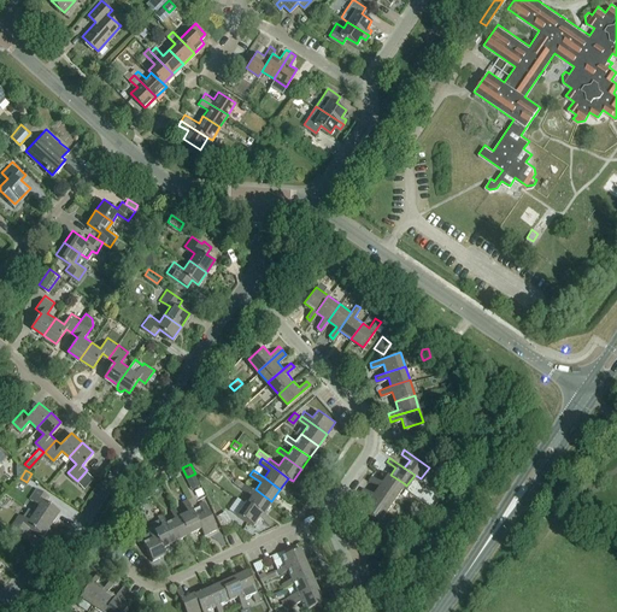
[(404,483),(391,475),(387,472),(382,481),(371,474),(369,477),(378,484),(395,495),(404,483)]
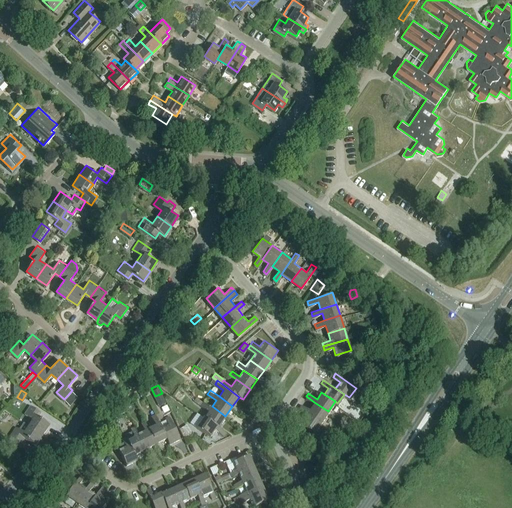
[(218,426),(225,416),(212,406),(203,400),(201,404),(209,410),(205,416),(218,426)]
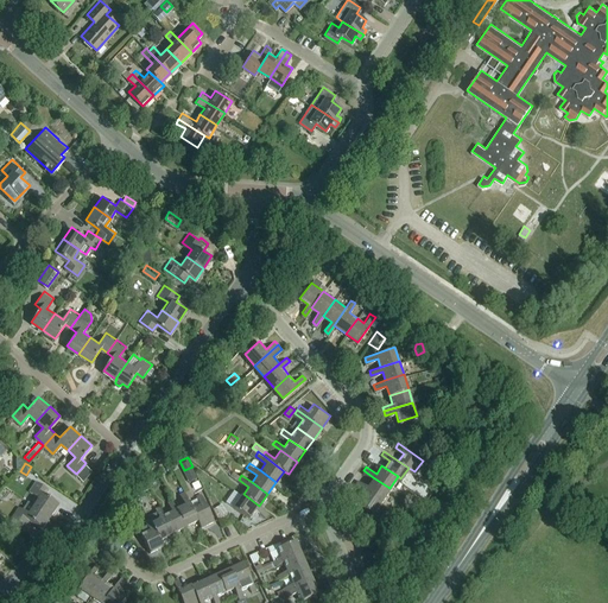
[(381,500),(390,488),(373,477),(368,484),(358,477),(355,482),(366,489),(381,500)]
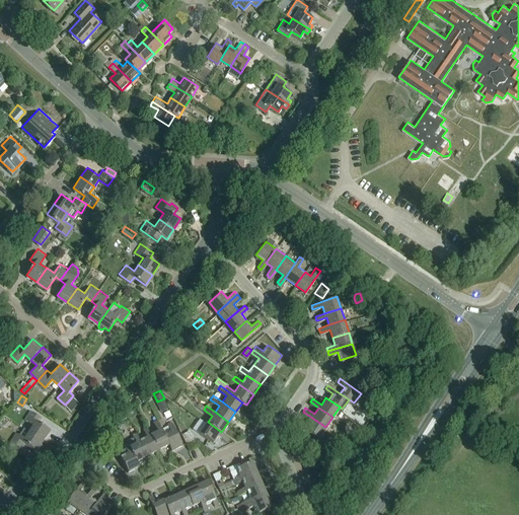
[(33,424),(29,430),(43,439),(50,429),(38,421),(42,416),(30,409),(28,413),(24,418),(33,424)]
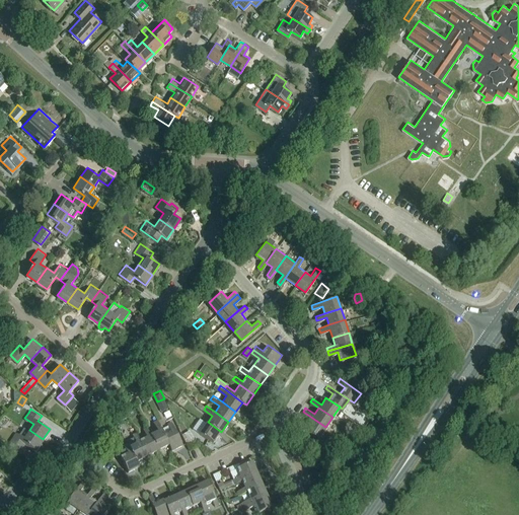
[(157,430),(151,433),(158,448),(165,445),(167,450),(171,448),(164,433),(161,427),(157,418),(153,420),(157,430)]
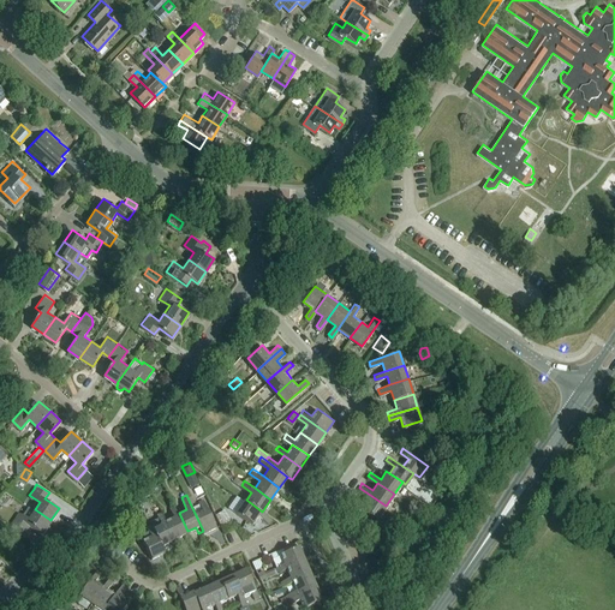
[(377,518),(386,506),(370,495),(364,502),(353,495),(351,500),(377,518)]
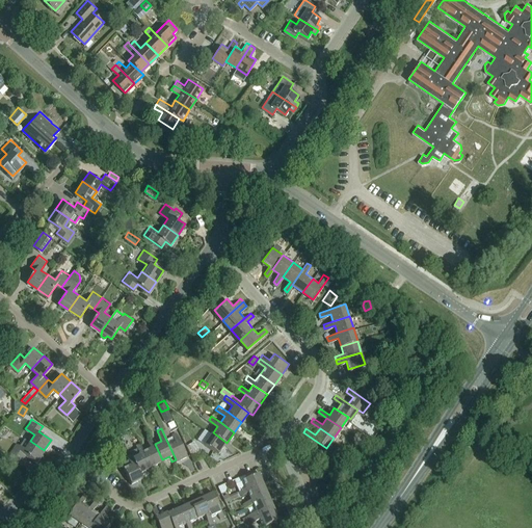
[(168,444),(173,454),(176,459),(187,454),(176,430),(171,432),(176,441),(168,444)]
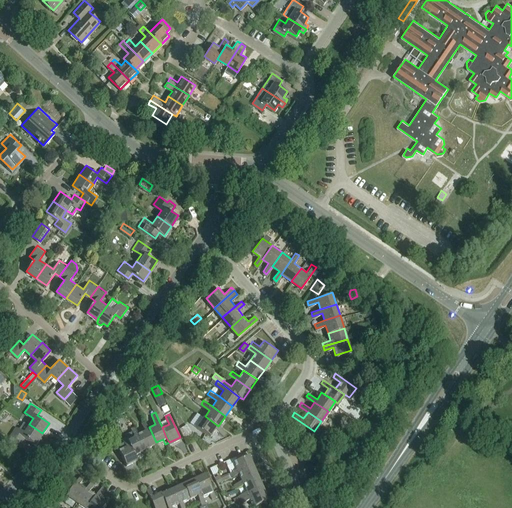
[(223,435),(225,431),(218,426),(205,416),(204,415),(197,425),(210,435),(214,429),(223,435)]
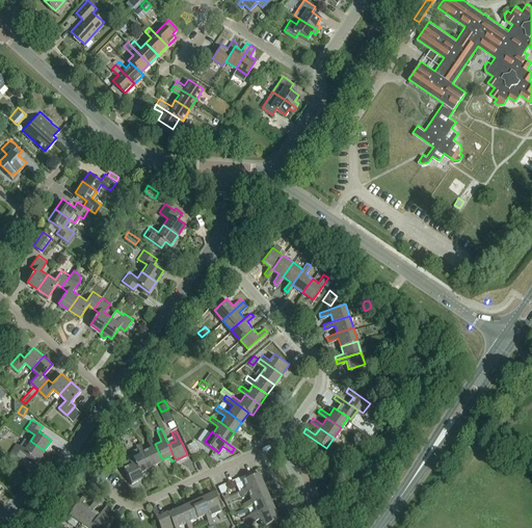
[(162,459),(155,444),(151,436),(147,438),(151,446),(143,450),(151,465),(162,459)]
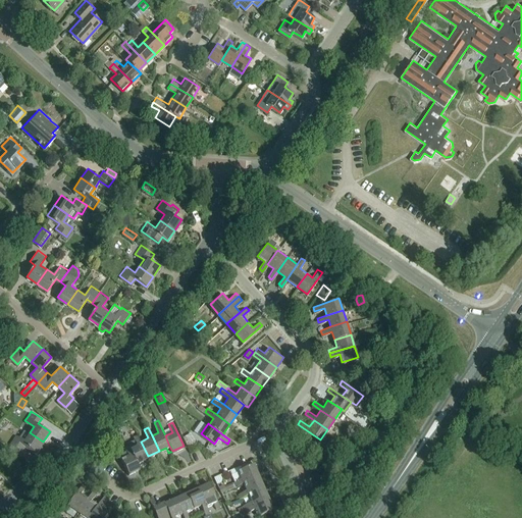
[(43,442),(30,432),(24,428),(19,435),(16,433),(10,442),(20,450),(24,445),(36,452),(43,442)]
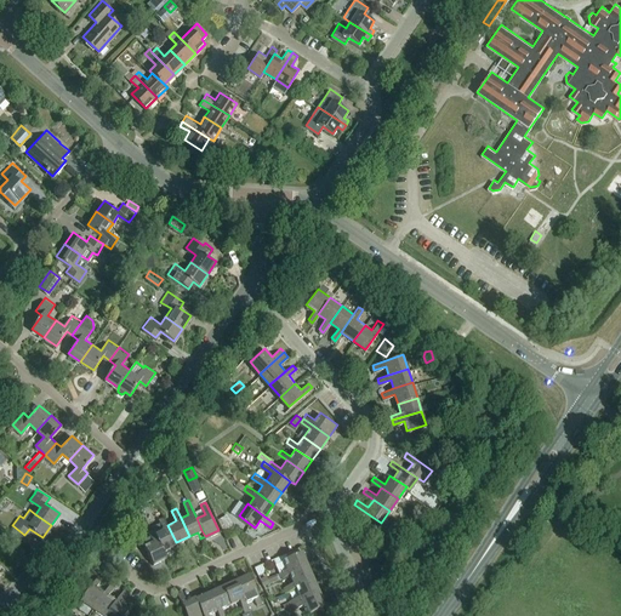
[(227,513),(218,518),(222,528),(232,522),(227,513)]
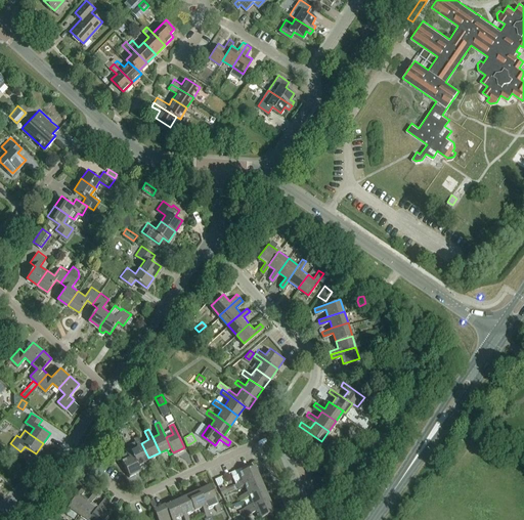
[(137,444),(130,448),(137,464),(148,458),(141,443),(137,435),(133,437),(137,444)]
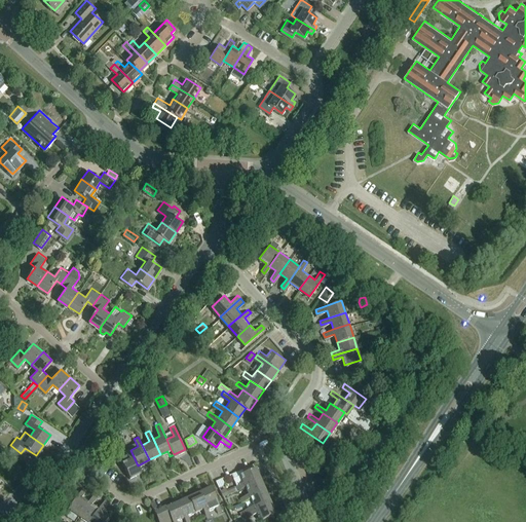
[(138,465),(130,450),(129,447),(125,449),(128,457),(121,460),(128,476),(141,471),(138,465)]
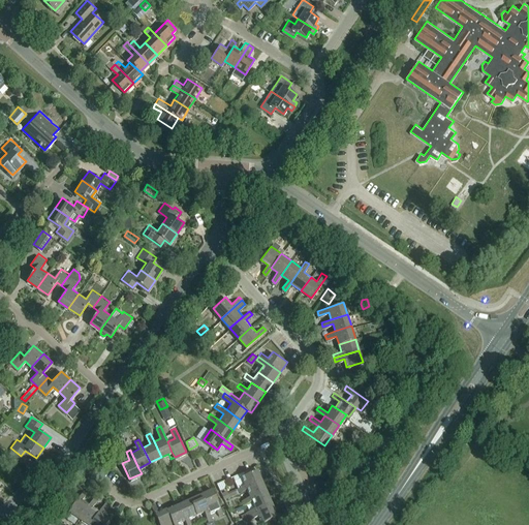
[(238,491),(246,488),(262,481),(257,468),(242,475),(245,483),(237,487),(238,491)]
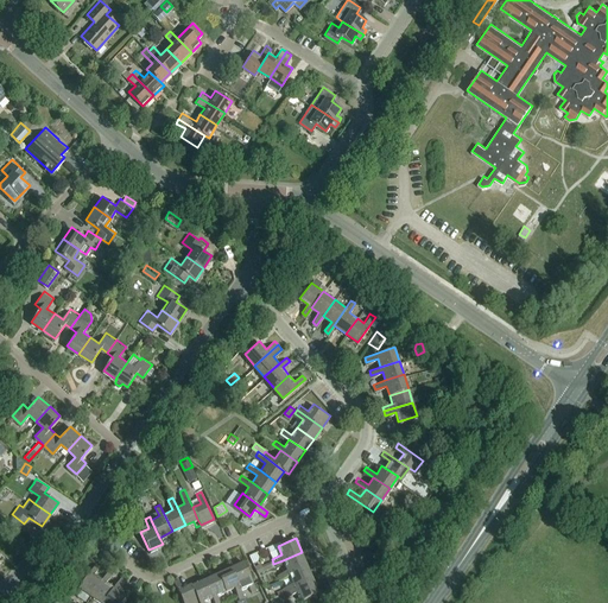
[(302,552),(283,560),(286,569),(277,572),(279,577),(289,573),(308,565),(302,552)]
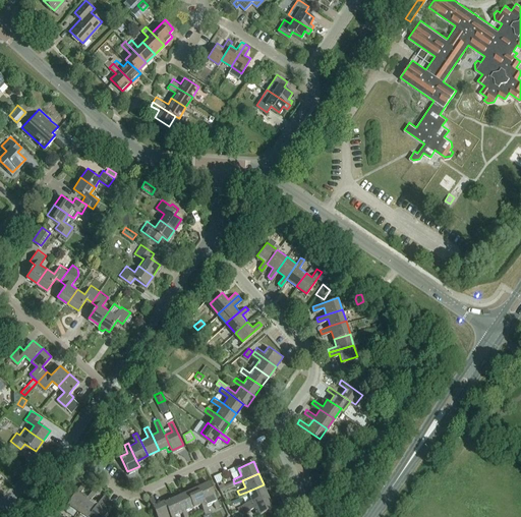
[(209,479),(197,484),(205,500),(212,497),(216,505),(220,504),(209,479)]
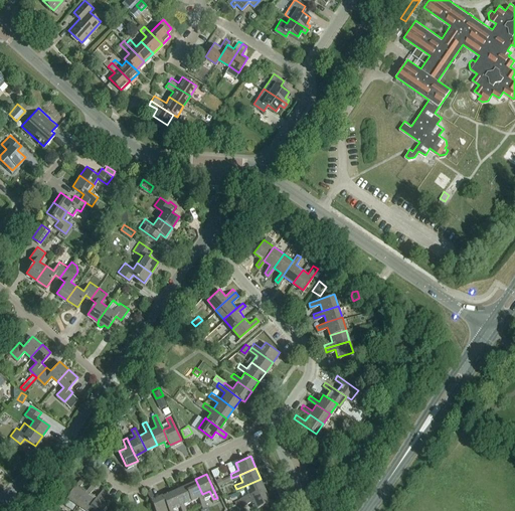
[(66,497),(76,503),(86,490),(79,485),(84,478),(81,476),(66,497)]
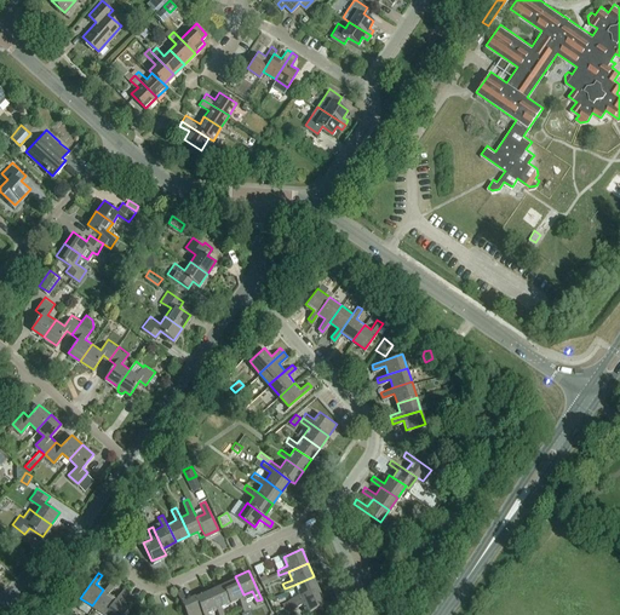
[(269,576),(267,573),(260,576),(263,584),(274,579),(271,575),(269,576)]
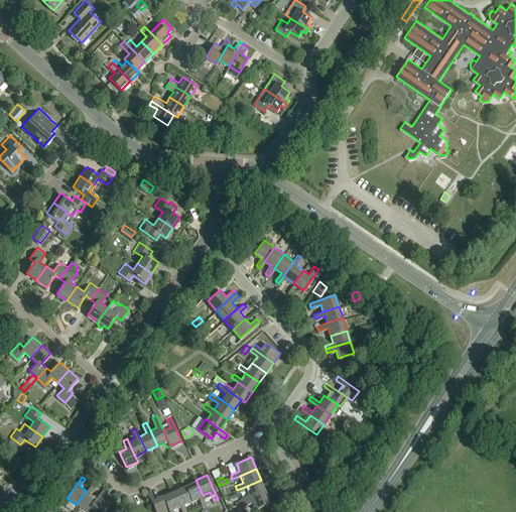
[(196,480),(183,485),(191,501),(199,497),(203,507),(207,505),(203,495),(196,480)]
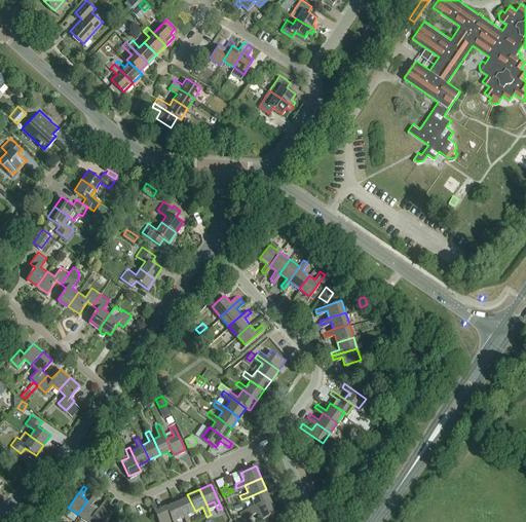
[(246,509),(247,511),(271,500),(266,489),(250,496),(253,504),(245,507),(246,509)]
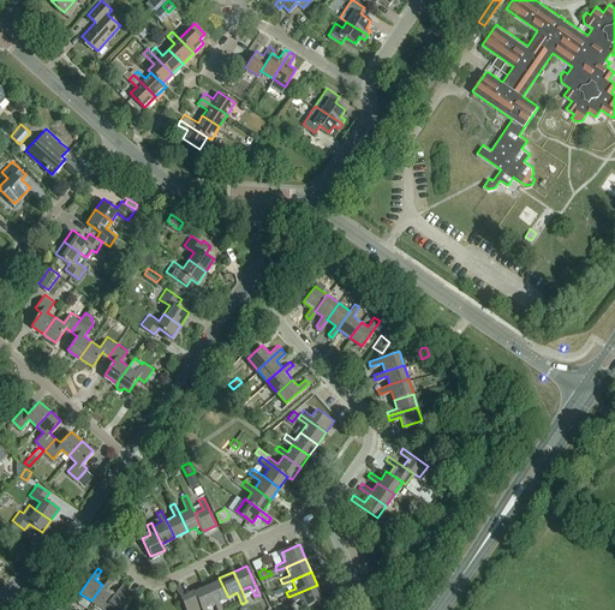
[(108,575),(102,585),(91,600),(103,609),(114,592),(107,587),(113,579),(108,575)]
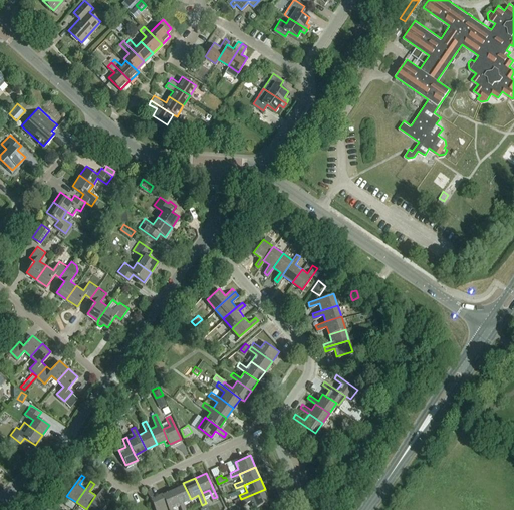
[(172,489),(179,504),(182,509),(186,509),(187,509),(183,502),(191,499),(183,483),(172,489)]
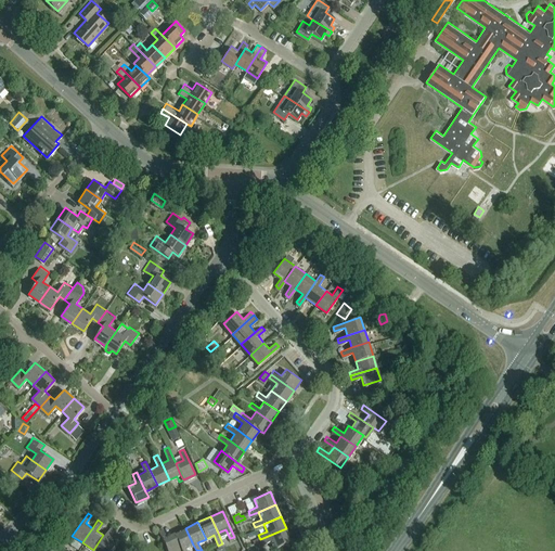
[(93,550),(94,550),(108,550),(111,548),(114,543),(106,538),(113,528),(110,526),(103,535),(93,550)]
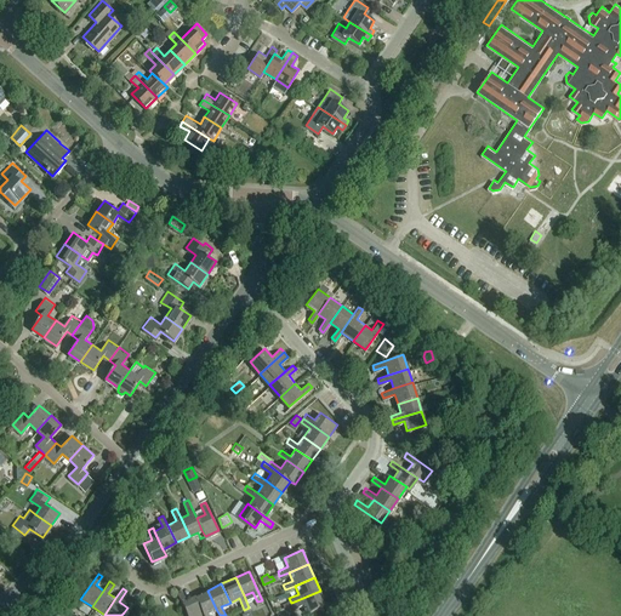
[(187,615),(195,615),(203,614),(194,597),(191,598),(189,597),(186,598),(182,589),(176,592),(187,615)]
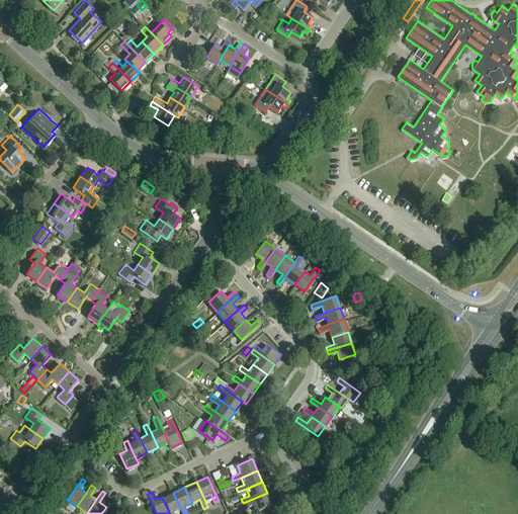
[(162,498),(169,512),(169,513),(174,513),(173,511),(180,508),(173,493),(162,498)]
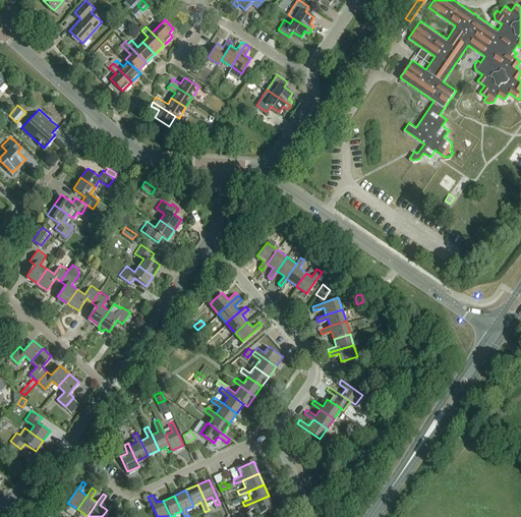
[(273,507),(269,496),(244,506),(245,510),(253,506),(257,514),(273,507)]
